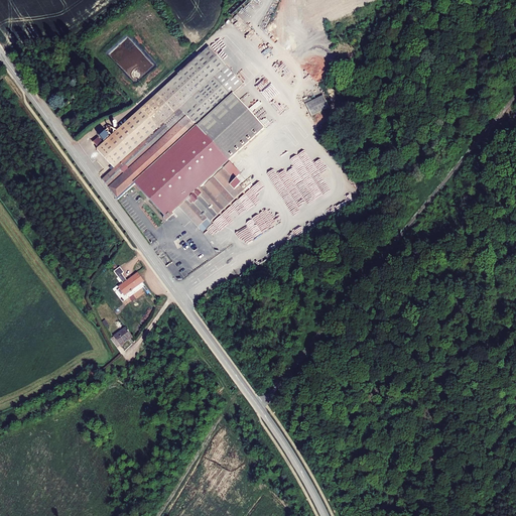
[(236,22),(244,13),(241,10),(250,1),(249,0),(243,0),(228,15),(236,22)]
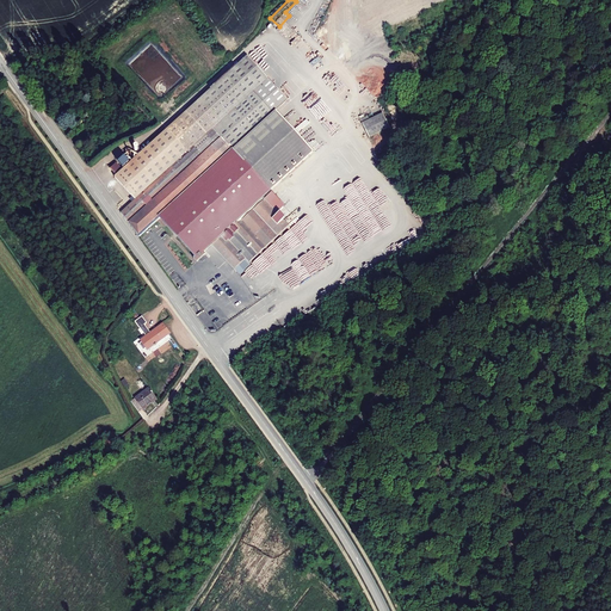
[(134,202),(119,215),(137,240),(160,218),(196,257),(203,253),(210,246),(220,258),(232,270),(244,260),(246,263),(285,227),(244,181),(251,176),(266,192),(310,152),(272,110),(284,100),(244,56),(111,178),(134,202)]
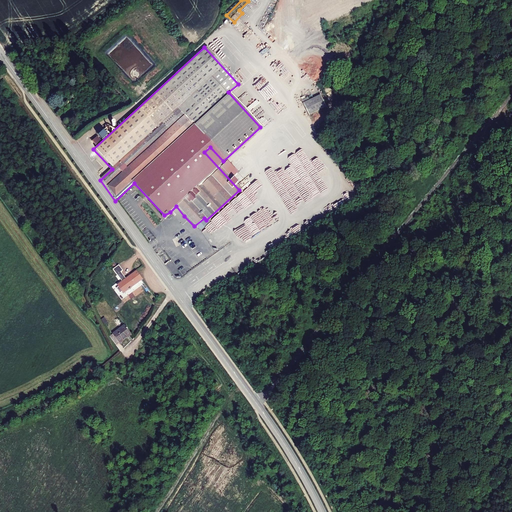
[(306,96),(300,100),(308,114),(325,105),(320,95),(308,100),(306,96)]
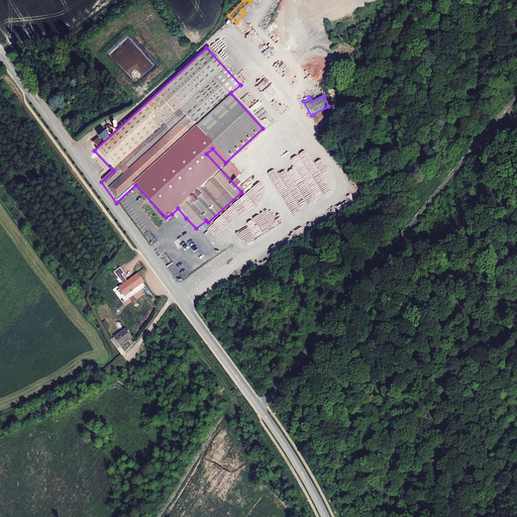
[(118,269),(112,274),(117,279),(123,274),(118,269)]
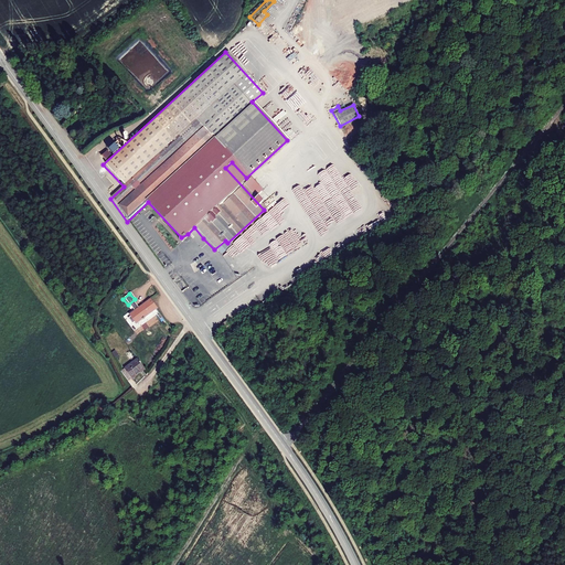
[(135,299),(128,305),(132,311),(140,306),(135,299)]
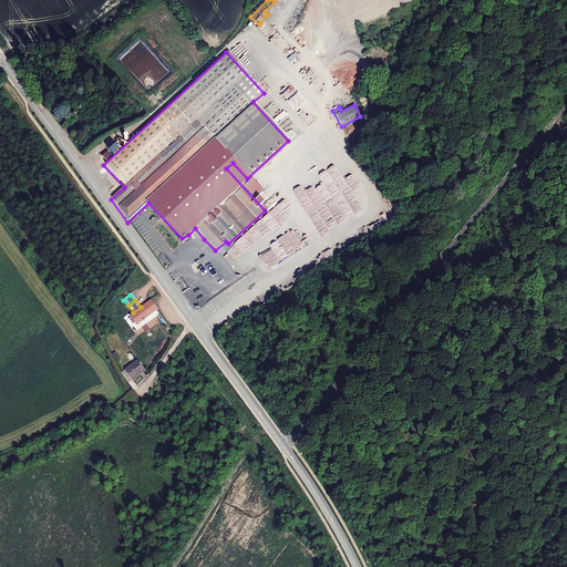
[(133,312),(129,317),(136,326),(154,311),(147,302),(141,307),(133,312)]
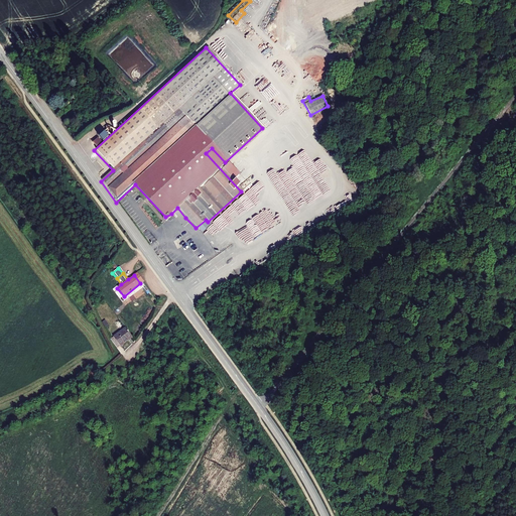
[(129,336),(123,326),(112,334),(118,343),(129,336)]
